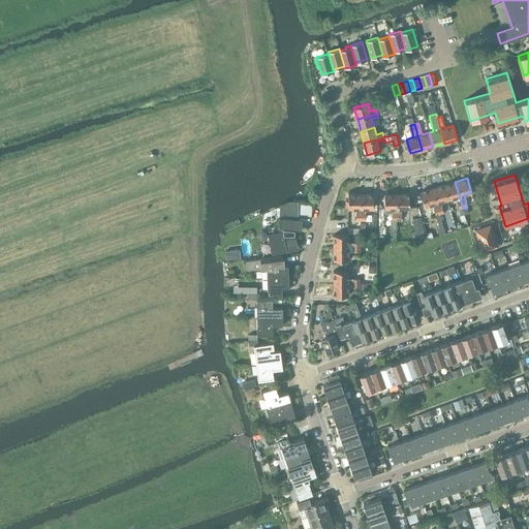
[(443,185),(447,199),(456,196),(459,210),(463,209),(455,182),(443,185)]
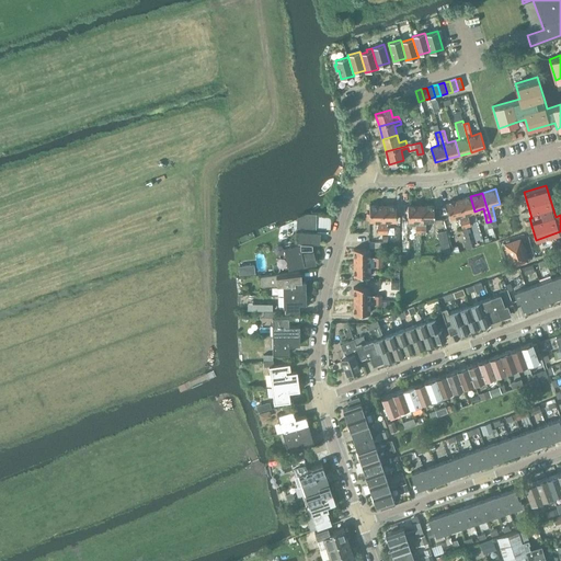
[(474,212),(470,196),(458,199),(466,228),(471,227),(468,216),(468,213),(474,212)]
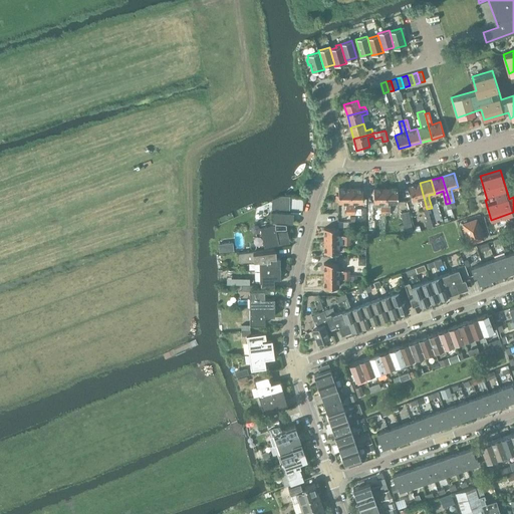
[(420,198),(424,210),(426,217),(429,216),(427,209),(420,183),(408,186),(412,200),(420,198)]
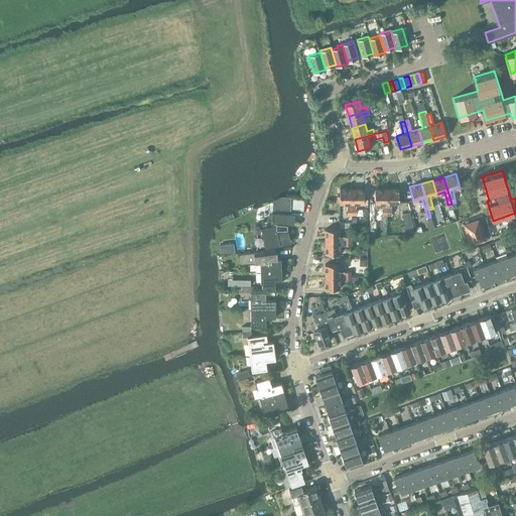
[(341,196),(338,196),(338,202),(341,202),(341,204),(347,204),(347,216),(353,216),(353,188),(341,188),(341,196)]
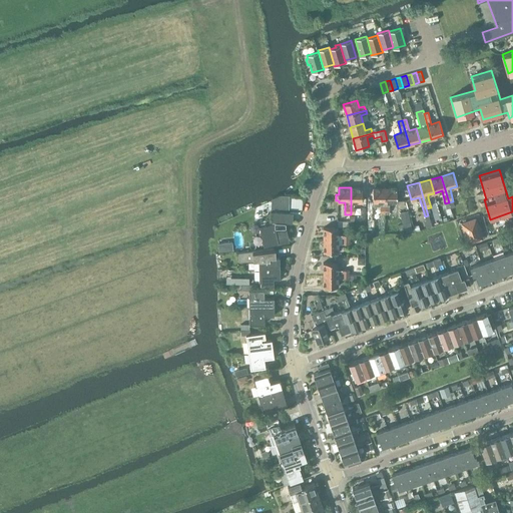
[(362,187),(351,187),(351,214),(354,214),(354,201),(362,201),(362,187)]
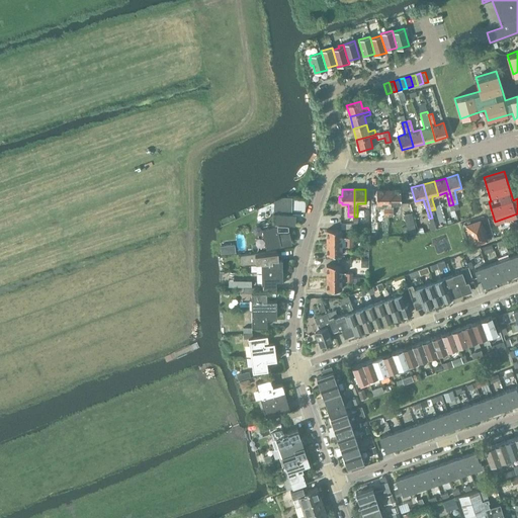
[(389,217),(389,189),(376,189),(377,204),(383,204),(384,217),(389,217)]
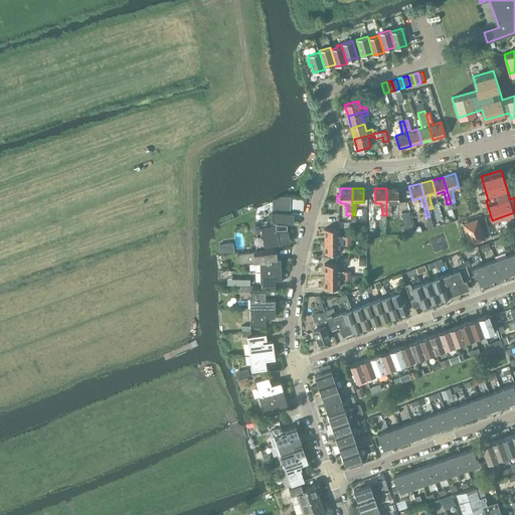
[(386,188),(386,215),(390,215),(390,203),(398,203),(398,188),(386,188)]
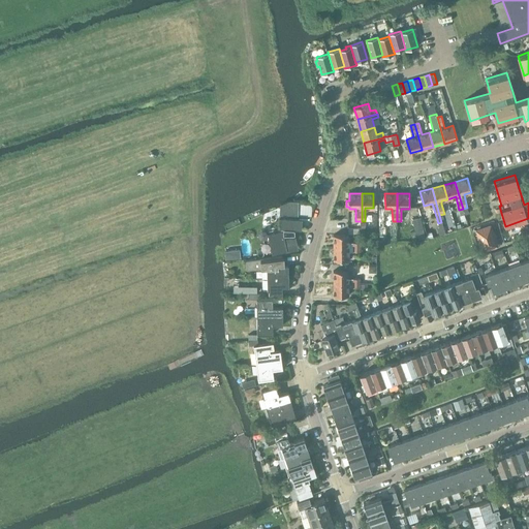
[(298,201),(294,201),(288,200),(279,205),(279,208),(279,214),(298,215),(298,201)]
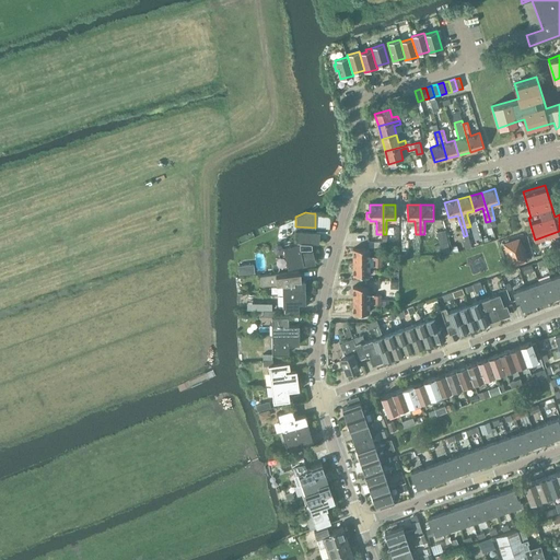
[(299,245),(286,247),(290,267),(303,265),(315,263),(310,242),(318,242),(319,231),(296,231),(296,241),(299,241),(299,245)]
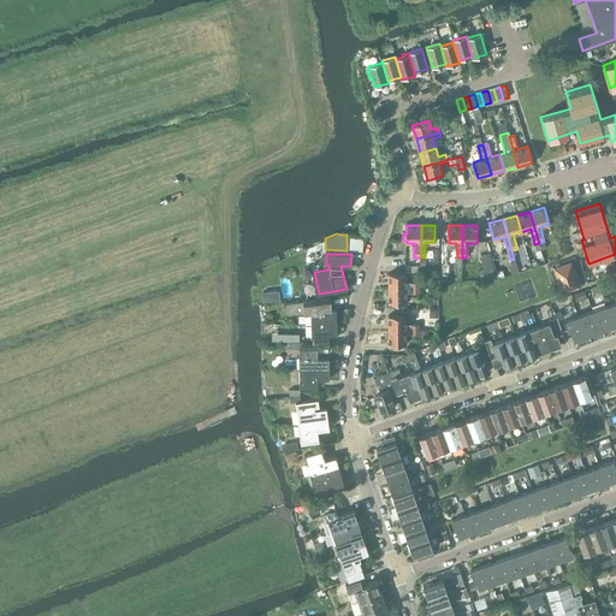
[(490,254),(480,256),(483,270),(492,267),(490,254)]
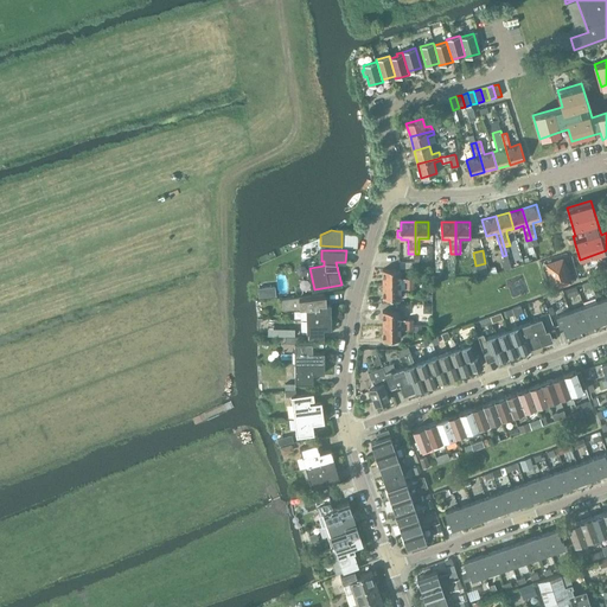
[(561,259),(558,260),(547,264),(554,287),(569,281),(561,259)]
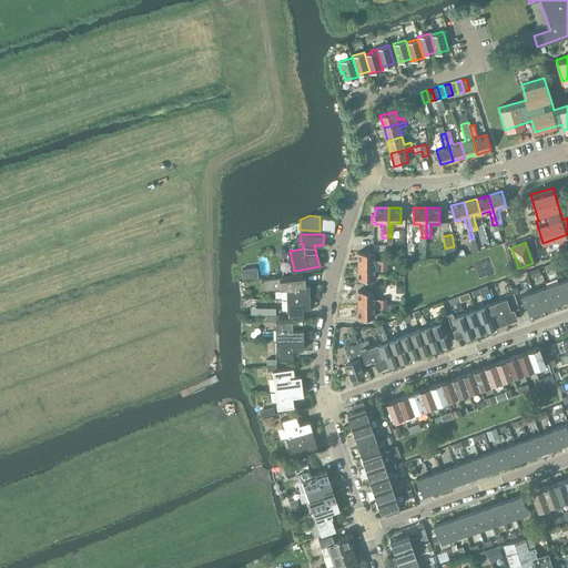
[(445,249),(440,250),(443,259),(456,255),(454,246),(445,249)]
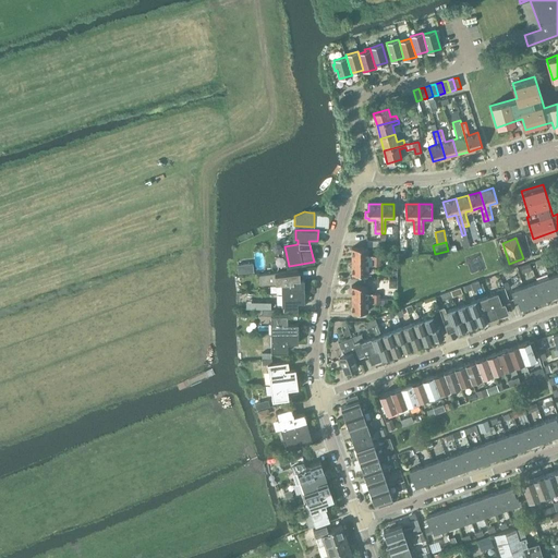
[(352,262),(380,262),(380,256),(367,256),(367,249),(352,249),(352,262)]
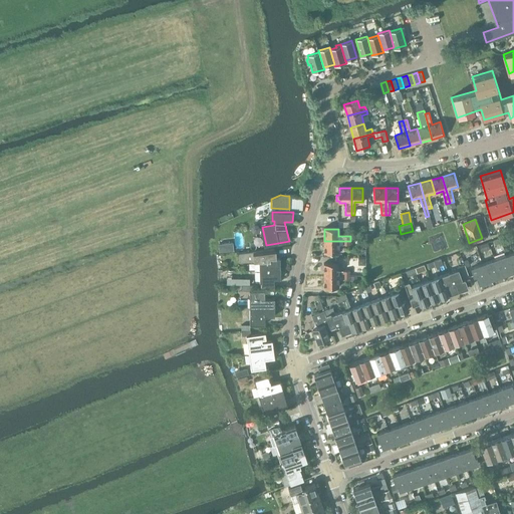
[(350,241),(324,241),(324,253),(338,253),(338,245),(350,245),(350,241)]
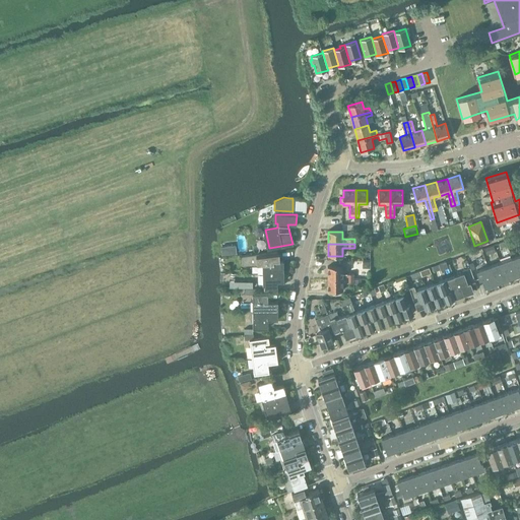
[(235,245),(221,247),(222,255),(236,253),(235,245)]
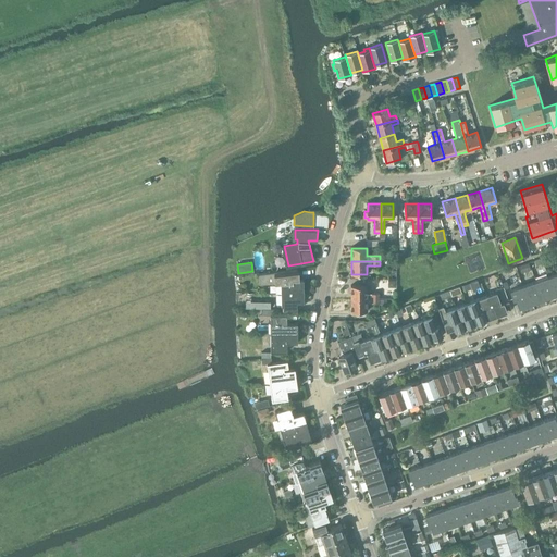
[(528,263),(519,267),(521,272),(530,269),(528,263)]
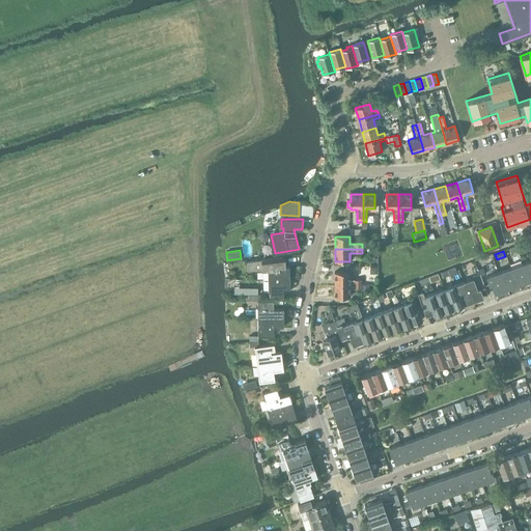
[(268,270),(268,277),(268,280),(279,280),(279,277),(289,277),(289,267),(285,267),(285,256),(247,261),(247,271),(268,270)]
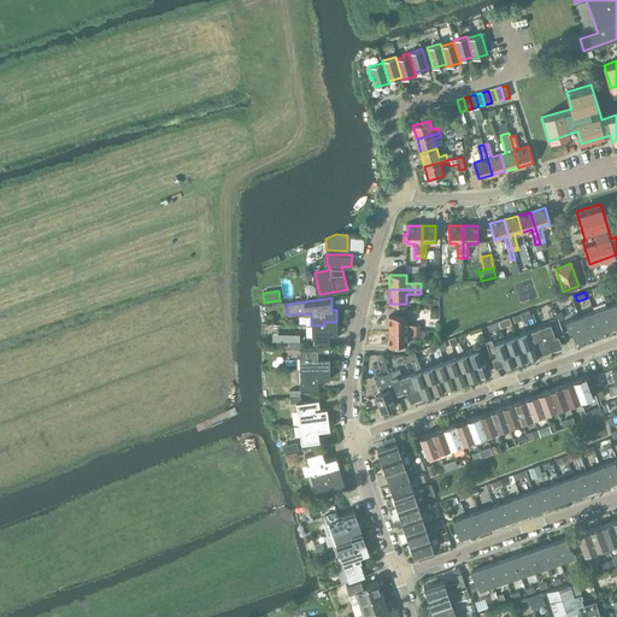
[(594,311),(601,330),(616,325),(609,306),(594,311)]
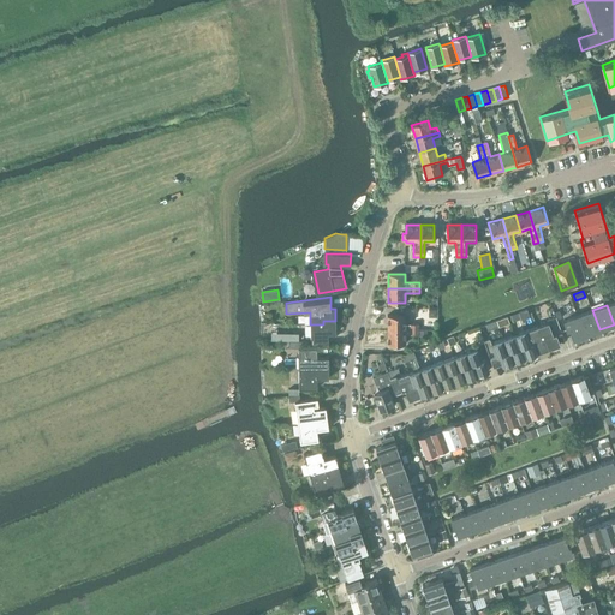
[(526,309),(518,312),(520,320),(529,316),(526,309)]
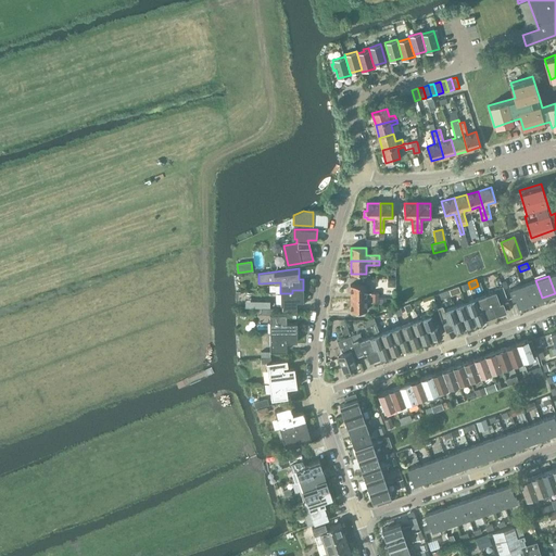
[(523,285),(530,303),(542,298),(535,280),(523,285)]
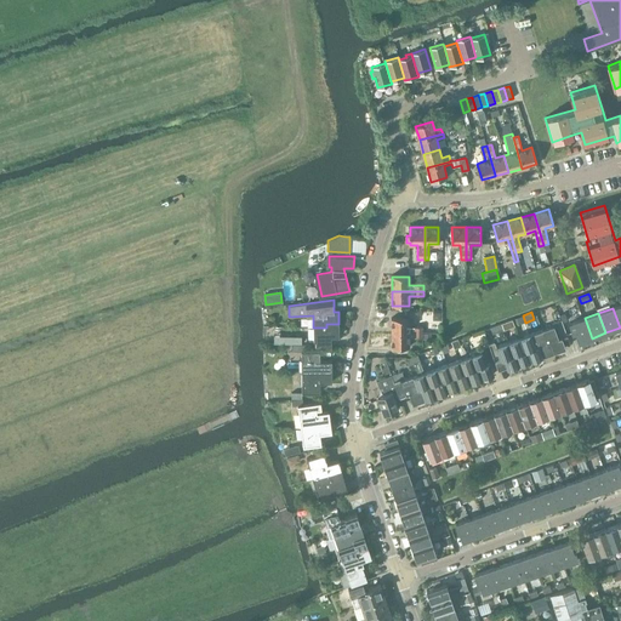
[(523,315),(514,319),(517,325),(525,323),(523,315)]
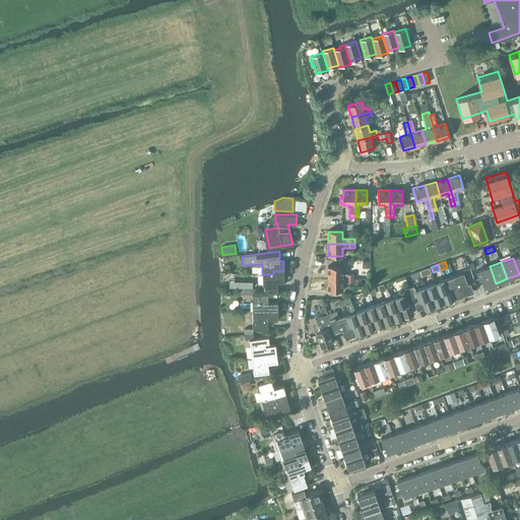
[(477,270),(476,271),(478,278),(479,280),(481,279),(484,287),(496,283),(490,266),(477,270)]
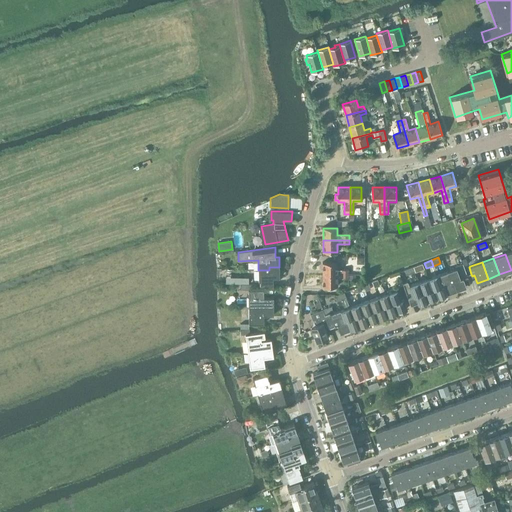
[(349,275),(349,270),(337,270),(337,263),(323,263),(323,275),(349,275)]
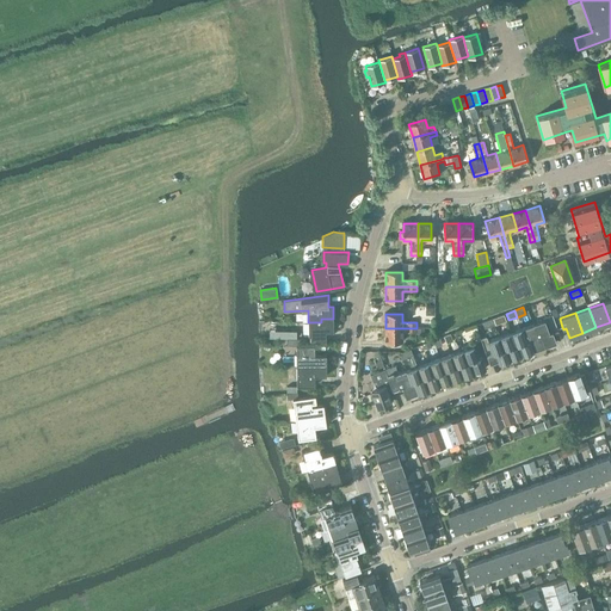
[(504,315),(495,318),(498,325),(506,321),(504,315)]
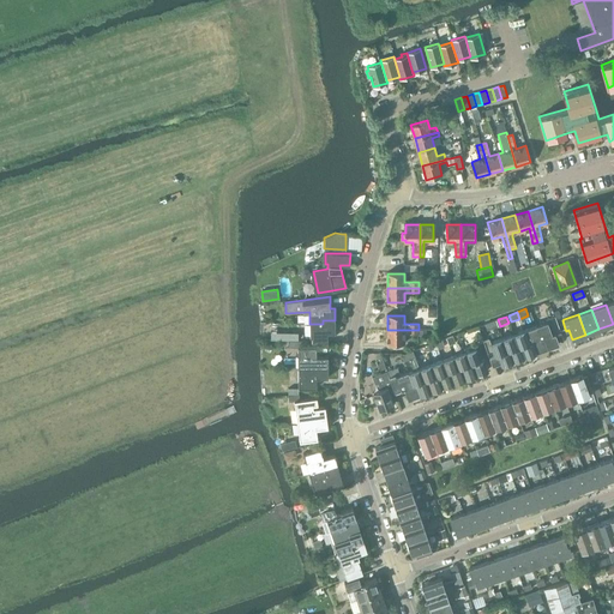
[(543,337),(547,348),(558,344),(554,332),(559,331),(554,317),(546,319),(547,321),(536,326),(541,338),(543,337)]
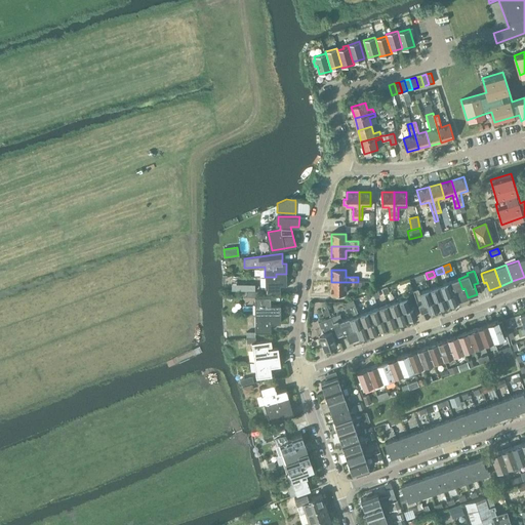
[(276,277),(265,277),(266,287),(263,287),(264,291),(280,292),(280,287),(281,287),(281,284),(286,284),(286,274),(276,274),(276,277)]
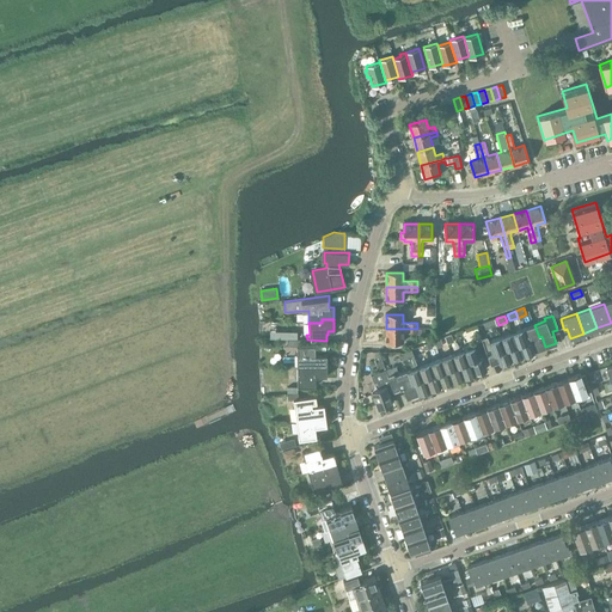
[(545,347),(542,336),(539,337),(534,325),(522,329),(527,342),(530,341),(533,352),(545,347)]
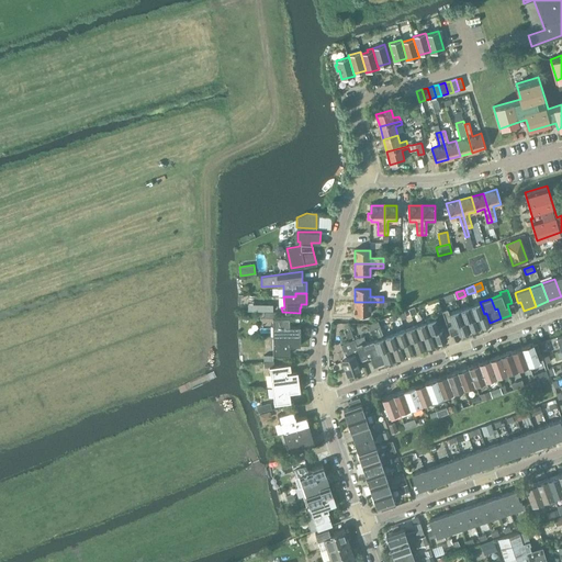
[(383,302),(355,302),(355,315),(370,315),(370,306),(383,306),(383,307),(390,307),(390,303),(383,303),(383,302)]
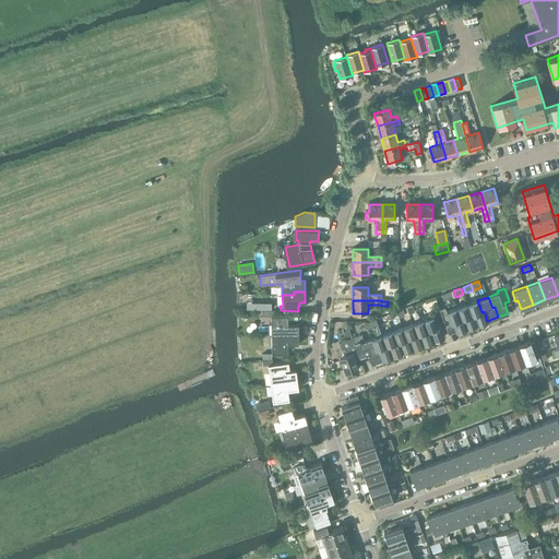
[(482,312),(477,300),(467,304),(472,316),(474,314),(477,324),(487,321),(484,311),(482,312)]
